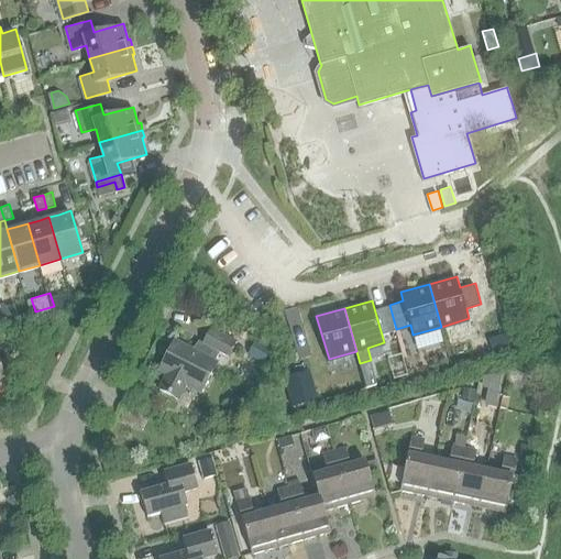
[(229,354),(237,339),(211,326),(204,341),(205,341),(199,351),(174,338),(158,368),(167,372),(160,387),(178,396),(186,382),(201,390),(216,360),(215,360),(220,350),(229,354)]
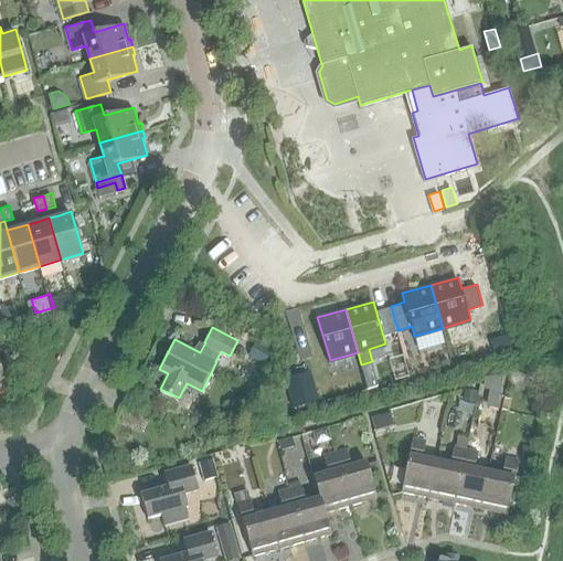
[(509,334),(491,339),(495,351),(513,347),(509,334)]
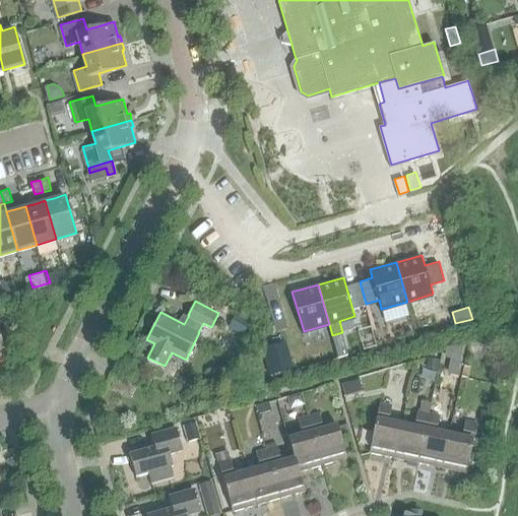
[(236,314),(232,321),(246,329),(250,321),(236,314)]
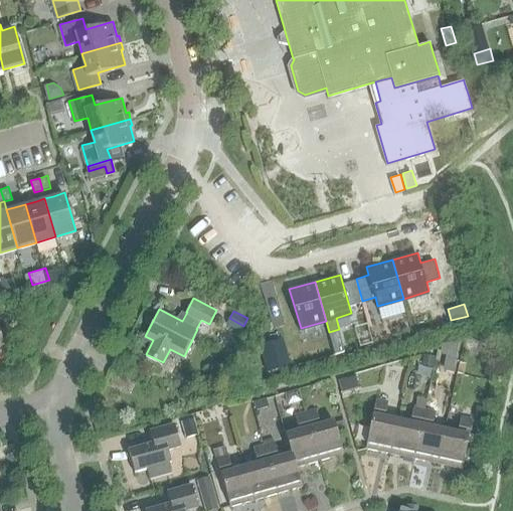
[(444,342),(441,352),(448,353),(444,368),(456,371),(456,369),(463,338),(446,342),(444,342)]
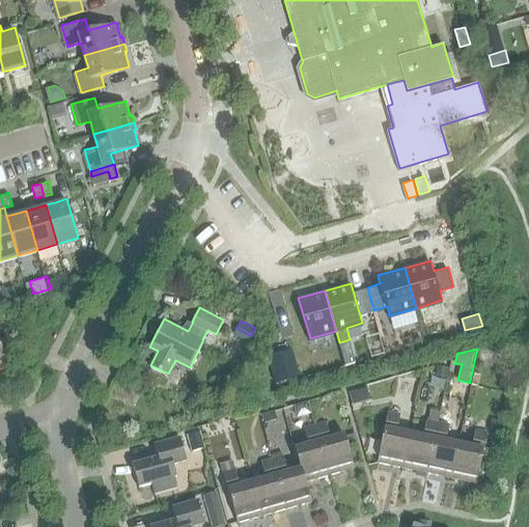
[(439,364),(437,372),(447,375),(448,366),(439,364)]
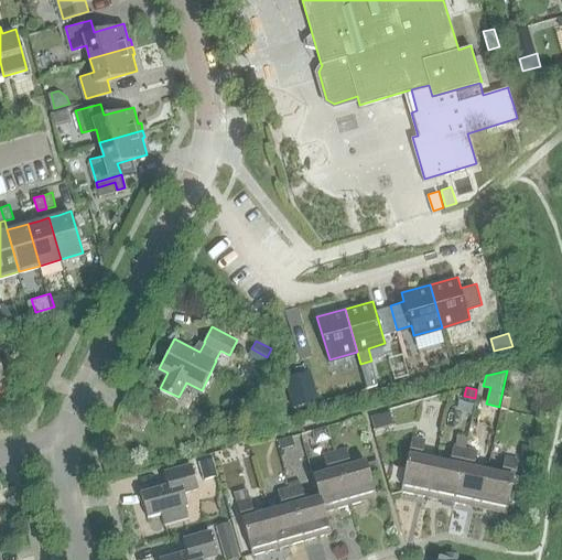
[(315,389),(291,396),(294,408),(319,401),(315,389)]
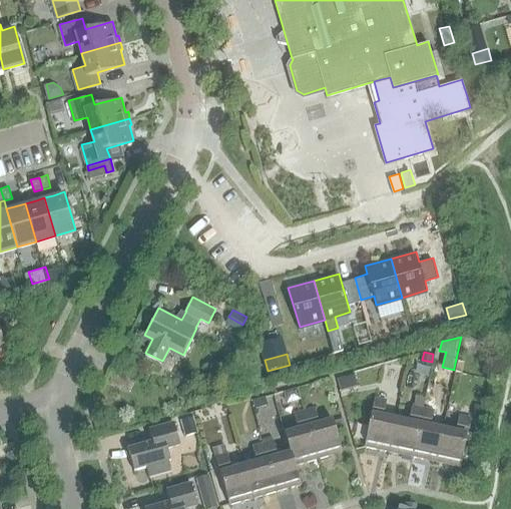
[(355,372),(338,377),(342,389),(358,384),(355,372)]
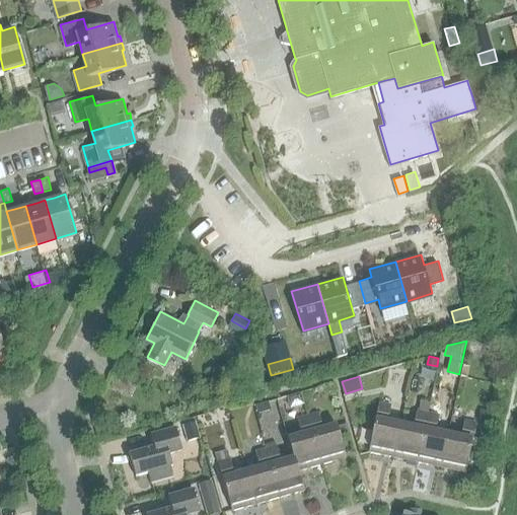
[(421,399),(419,409),(428,411),(430,401),(421,399)]
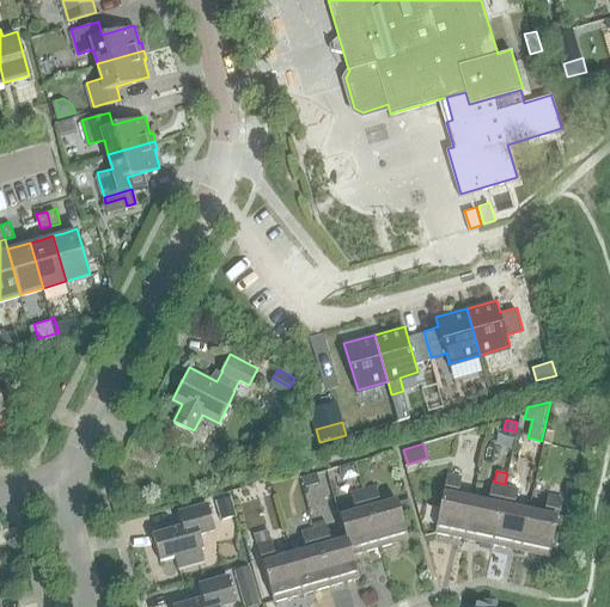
[(317,472),(303,476),(305,484),(319,480),(317,472)]
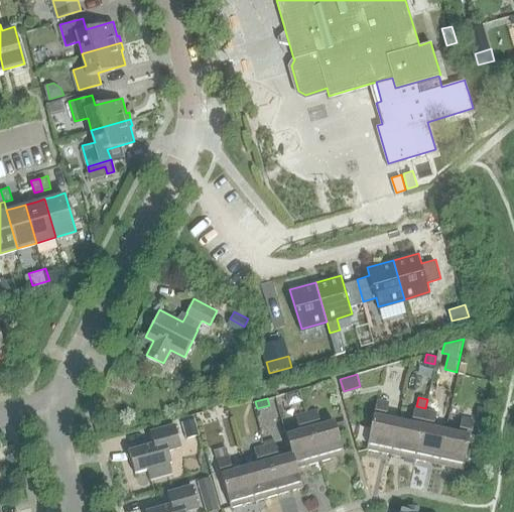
[(391,453),(399,419),(386,416),(389,400),(377,398),(367,448),(391,453)]
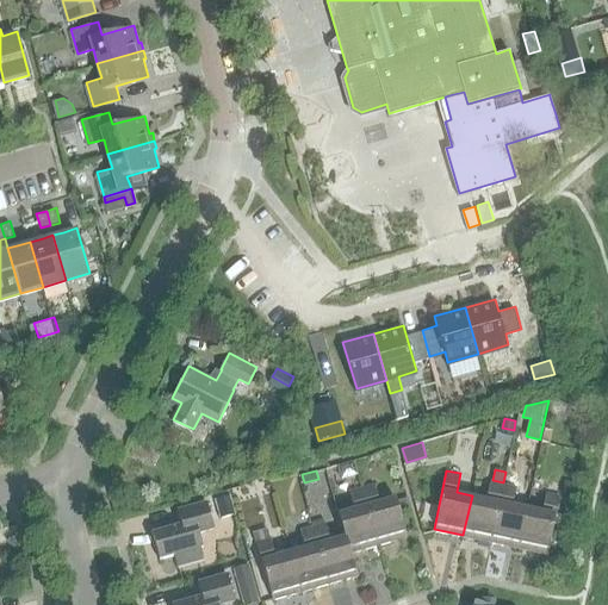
[(566,479),(564,492),(574,494),(576,481),(566,479)]
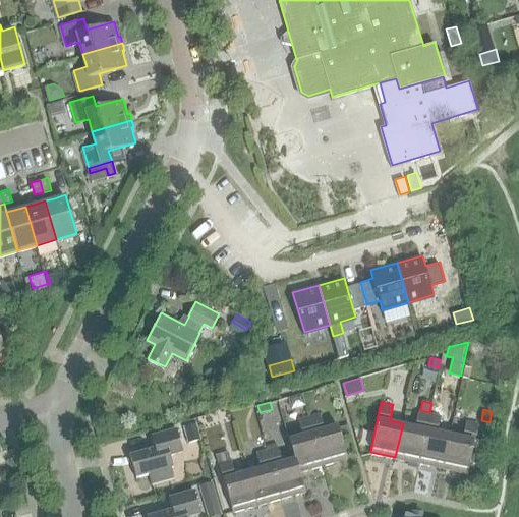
[(403,423),(395,457),(419,462),(429,412),(420,410),(419,410),(415,426),(403,423)]
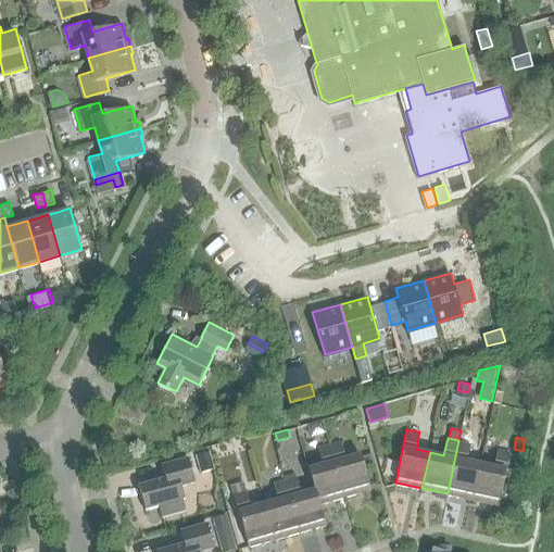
[(341,440),(330,443),(345,496),(370,488),(365,466),(362,454),(361,453),(347,458),(341,440)]
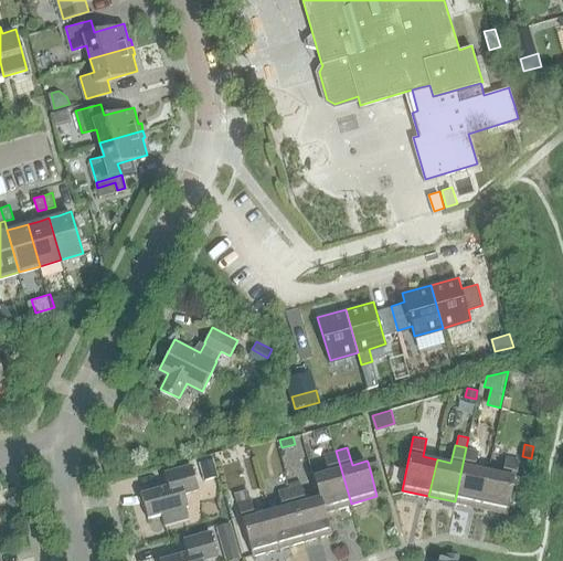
[(466,447),(455,501),(480,507),(488,470),(475,467),(478,450),(466,447)]
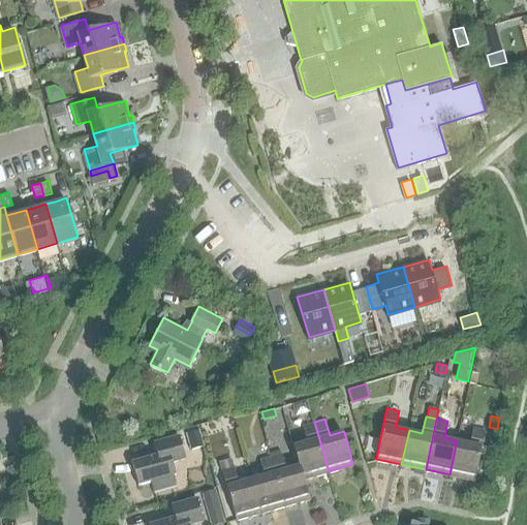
[(329,471),(314,422),(303,425),(307,441),(293,445),(299,464),(300,464),(304,479),(305,477),(329,471)]
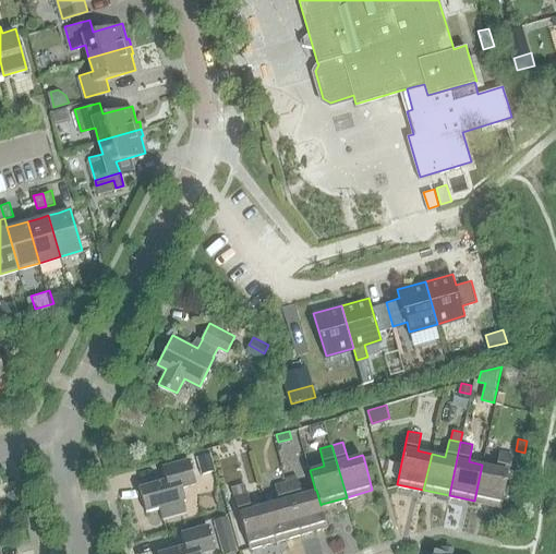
[(212,450),(196,455),(202,472),(216,469),(212,450)]
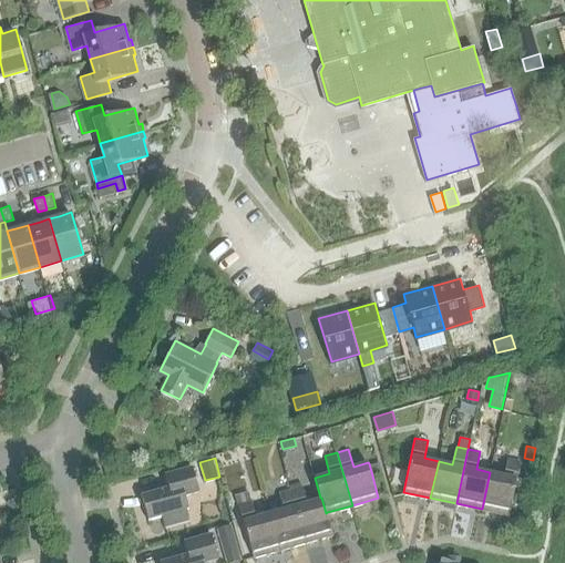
[(504,476),(490,472),(482,509),(510,514),(515,487),(517,476),(521,460),(507,458),(504,476)]
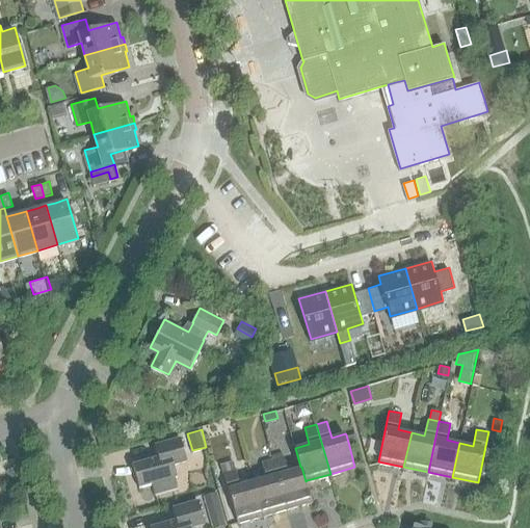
[(355,432),(346,434),(349,446),(359,444),(355,432)]
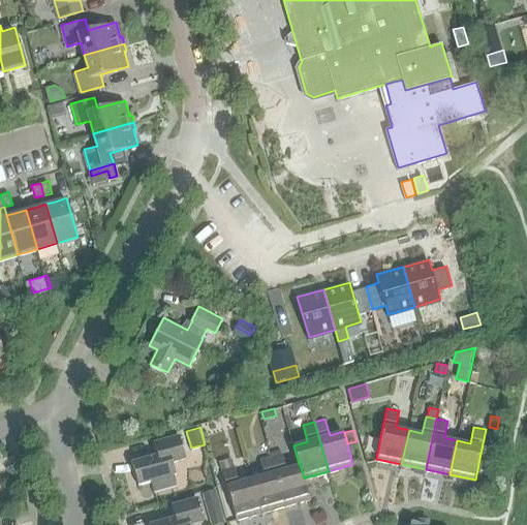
[(132,460),(138,484),(151,480),(154,490),(177,484),(174,473),(176,473),(173,462),(186,459),(179,433),(154,440),(157,453),(132,460)]
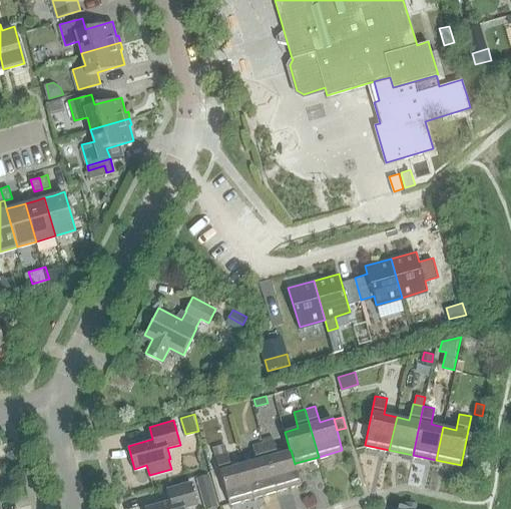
[(468,430),(466,440),(476,442),(477,432),(468,430)]
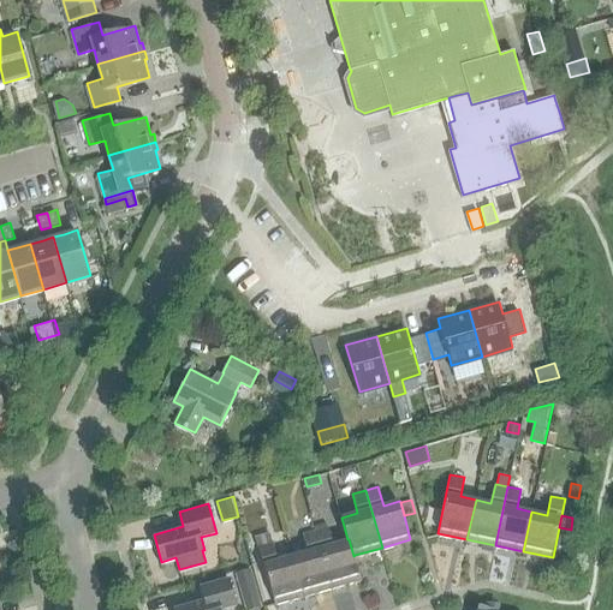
[(349,539),(347,539),(334,544),(328,525),(327,525),(316,528),(332,586),(361,579),(355,555),(353,556),(349,539)]
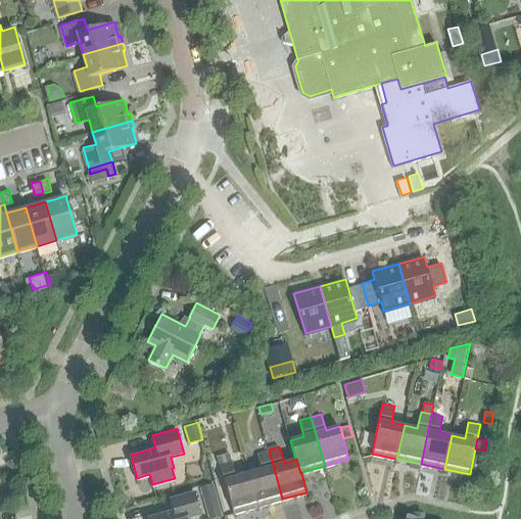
[(282,499),(269,450),(257,453),(262,469),(249,473),(258,506),(282,499)]
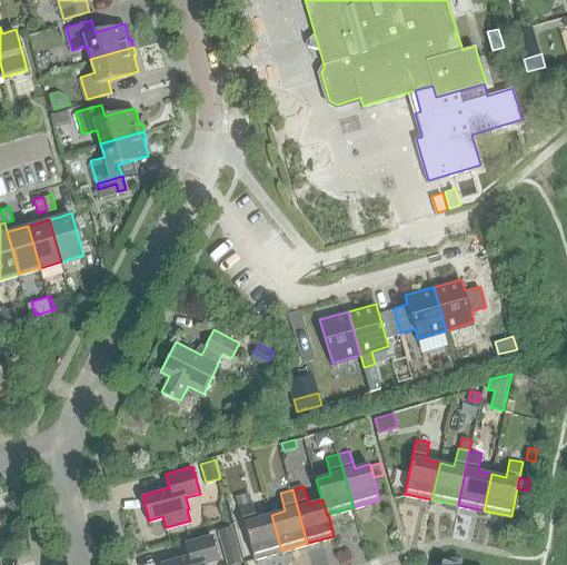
[(238,504),(239,505),(255,558),(281,551),(271,515),(257,518),(249,491),(236,495),(238,504)]
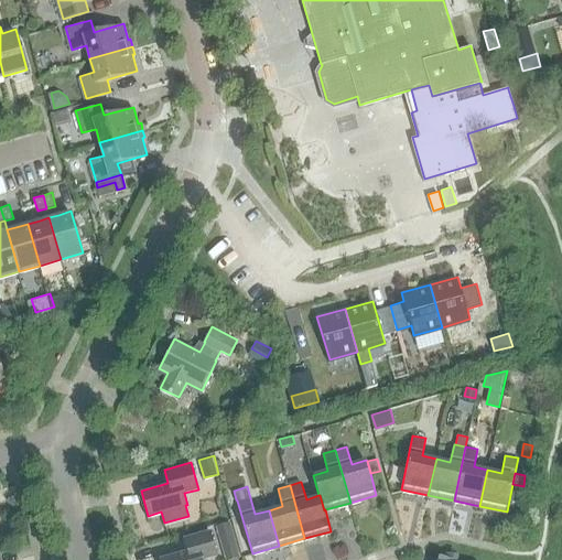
[(236,537),(231,520),(216,524),(222,541),(236,537)]
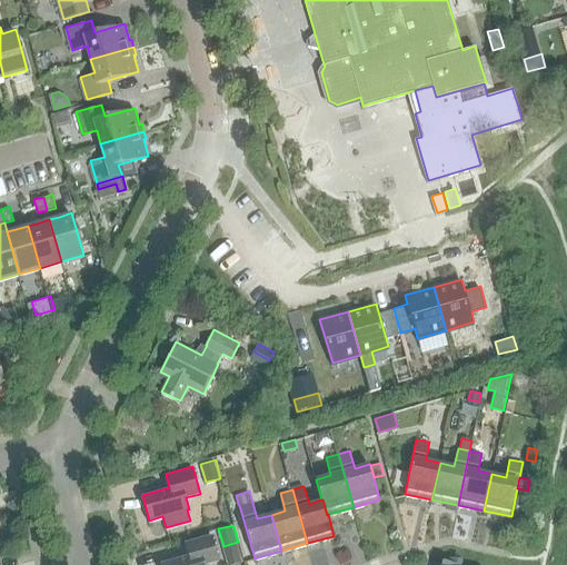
[(206,564),(219,561),(211,534),(185,541),(188,554),(161,562),(161,564),(206,564)]
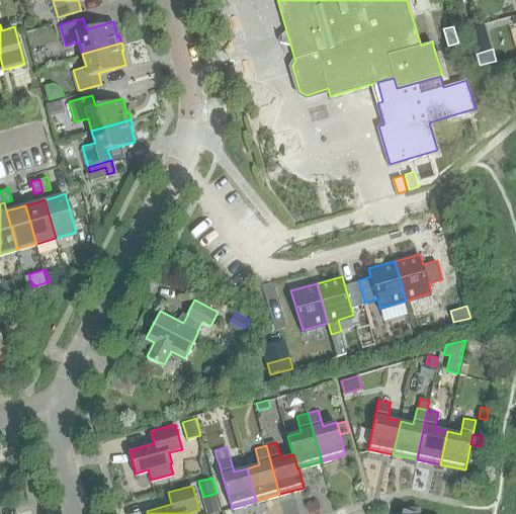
[(419,513),(421,508),(408,505),(407,511),(415,513),(414,513),(419,513)]
